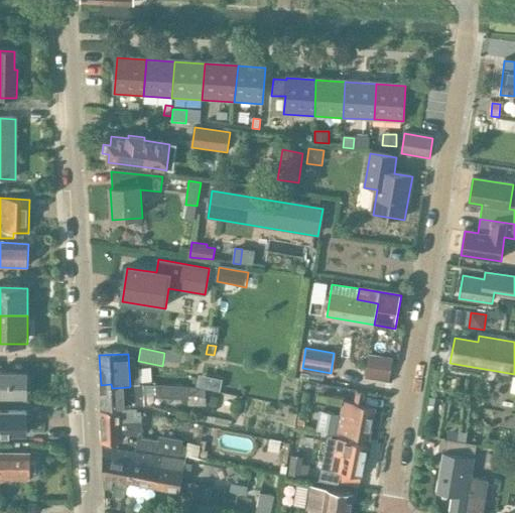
[(386,381),(389,366),(367,362),(364,377),(386,381)]
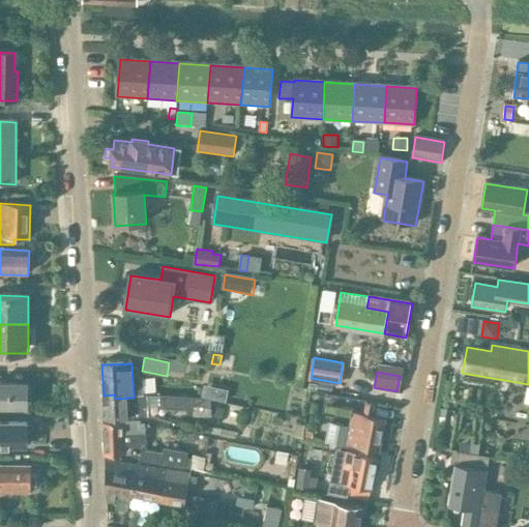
[(0,382),(0,407),(27,407),(28,383),(0,382)]
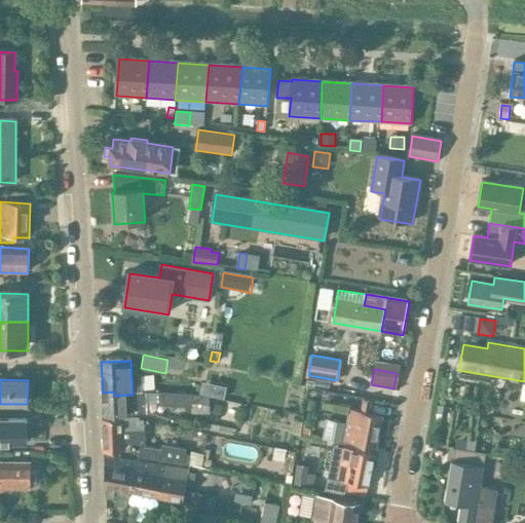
[(218,385),(216,398),(224,400),(227,387),(218,385)]
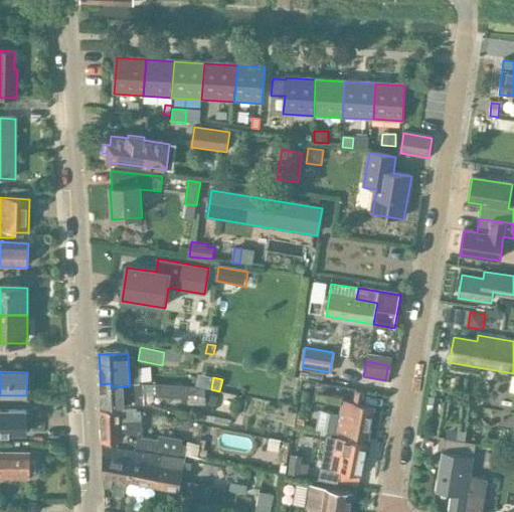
[(144,384),(130,385),(129,386),(112,387),(111,383),(101,384),(103,408),(145,405),(144,384)]
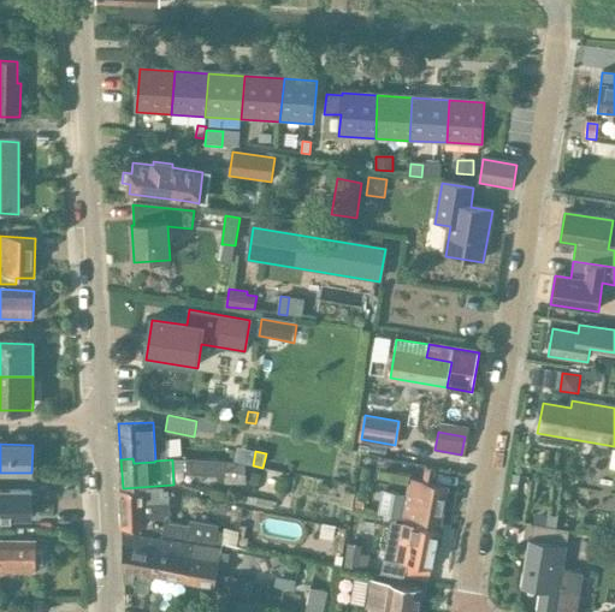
[(226,463),(185,461),(187,473),(187,476),(225,479),(225,485),(246,485),(246,465),(237,464),(226,463)]
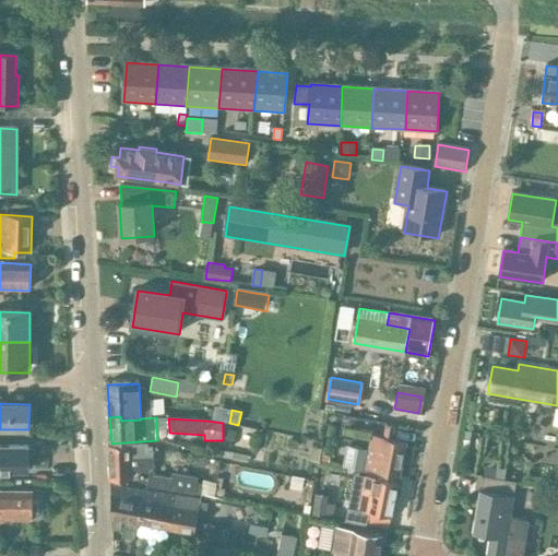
[(329,426),(327,438),(329,438),(335,439),(337,428),(329,426)]
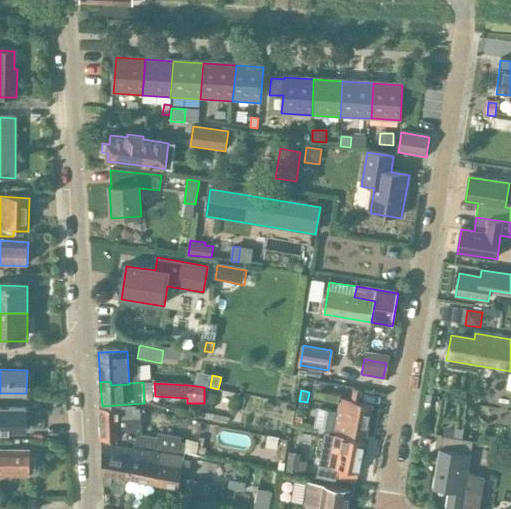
[(366,436),(372,405),(340,399),(339,406),(338,413),(317,409),(314,429),(336,434),(337,430),(366,436)]
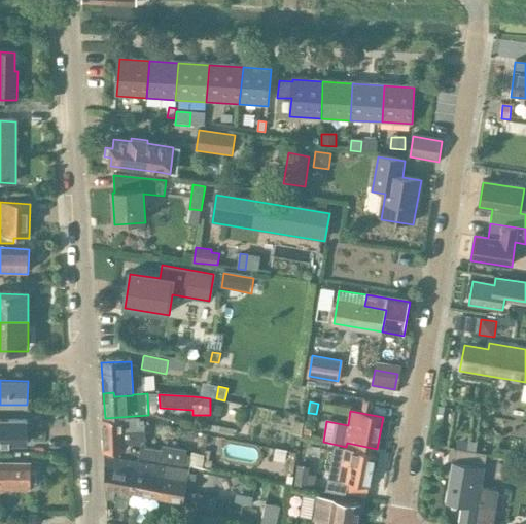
[(146,448),(144,420),(124,421),(102,422),(104,454),(127,453),(127,447),(141,445),(139,458),(184,466),(194,468),(196,457),(185,456),(186,451),(164,447),(163,451),(146,448)]
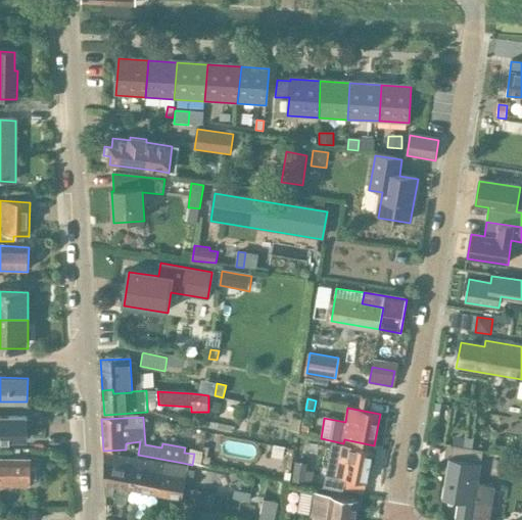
[(0,441),(27,441),(27,419),(0,418),(0,441)]
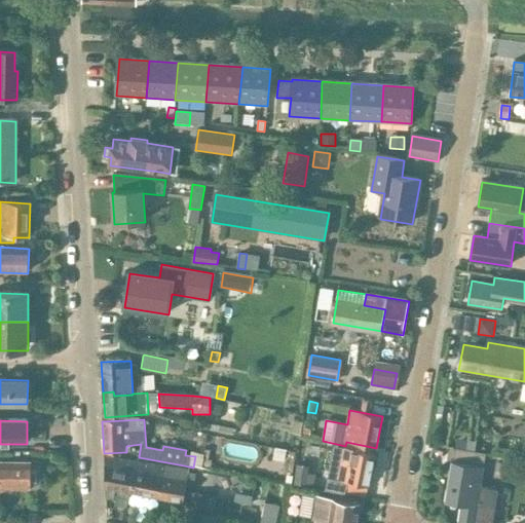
[(295,421),(292,435),(300,436),(302,423),(295,421)]
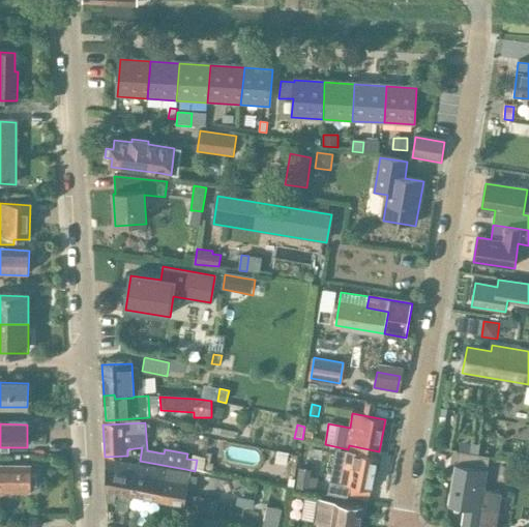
[(213,428),(212,434),(225,437),(225,436),(235,439),(236,433),(226,431),(213,428)]
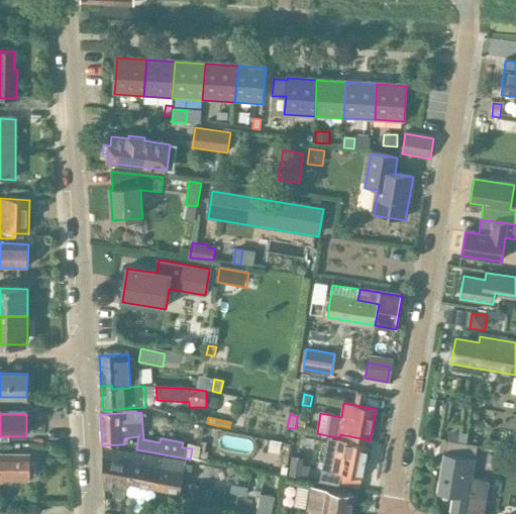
[(299,417),(297,428),(305,429),(307,419),(301,418),(299,417)]
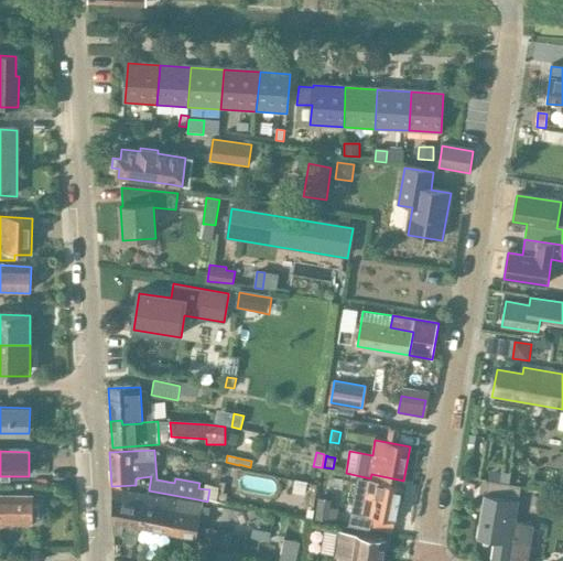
[(529,560),(534,526),(516,524),(521,486),(487,481),(477,538),(495,542),(491,560),(529,560)]
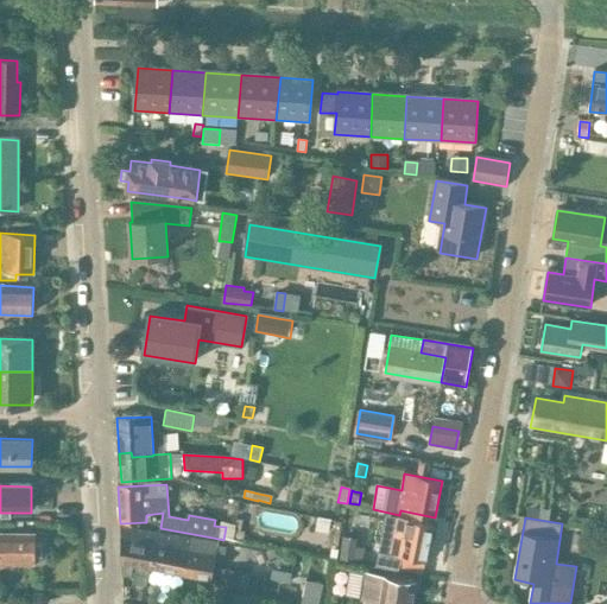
[(320,519),(316,532),(329,534),(333,521),(320,519)]
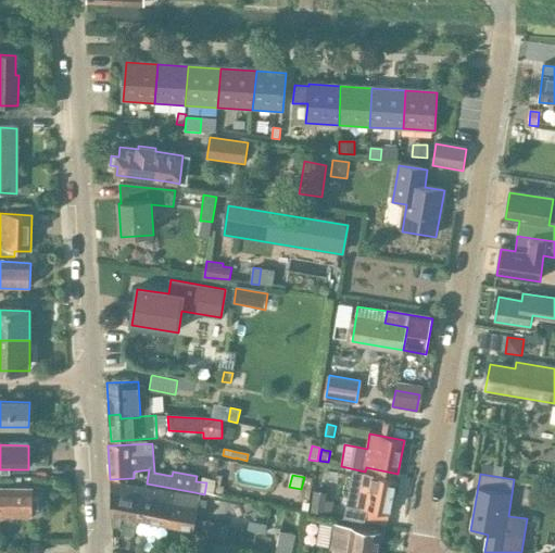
[(347,507),(344,519),(365,524),(365,522),(368,511),(390,515),(396,481),(362,475),(355,506),(348,505),(347,507)]
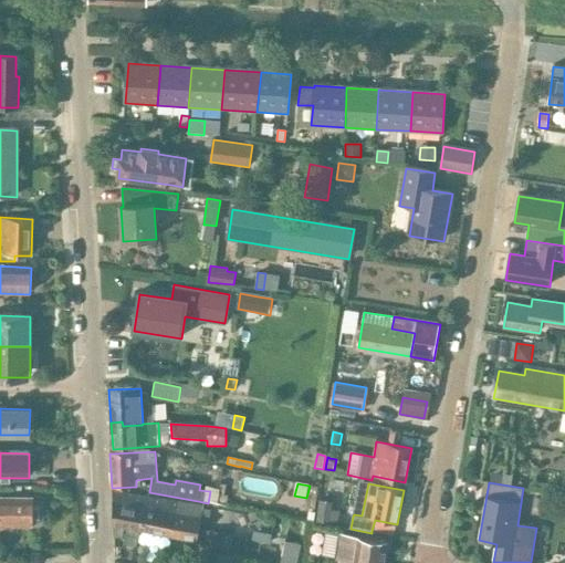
[(220,490),(217,503),(227,506),(228,497),(225,496),(226,487),(221,486),(220,490)]
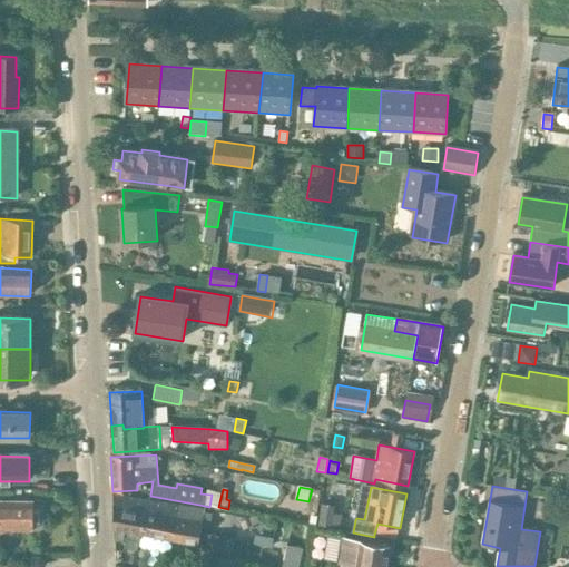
[(143,536),(148,502),(113,496),(114,530),(143,536)]
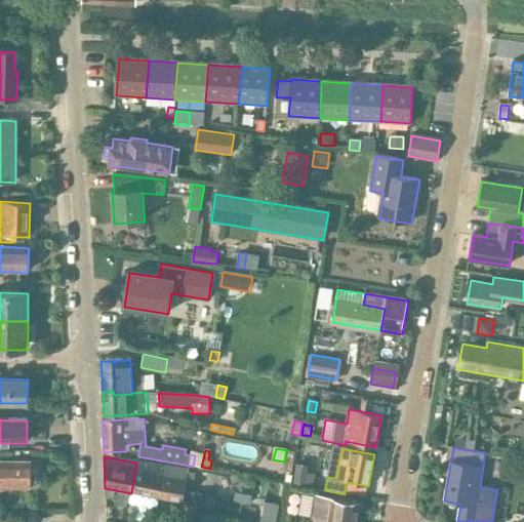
[(0,486),(32,487),(31,462),(0,460),(0,486)]
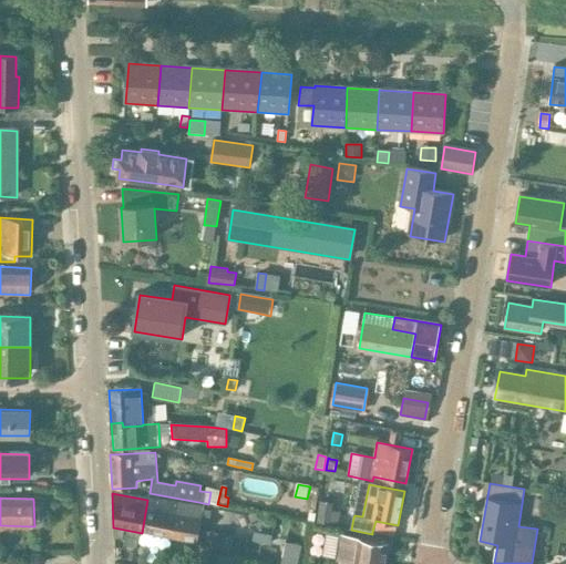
[(173,539),(178,504),(147,500),(142,533),(173,539)]
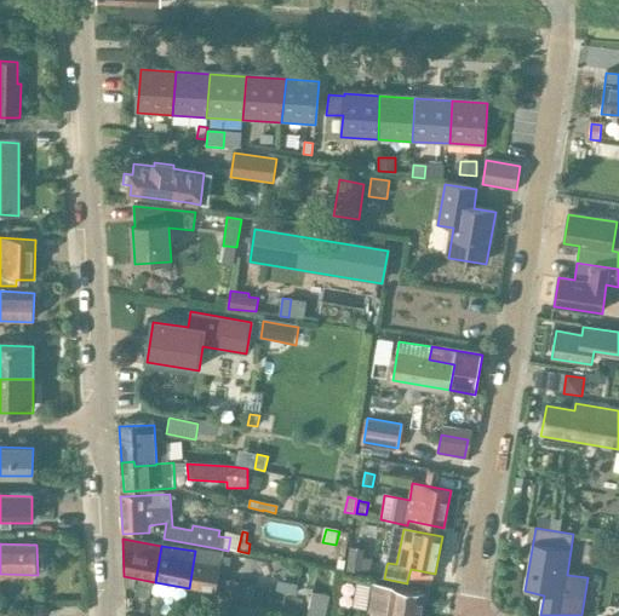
[(365,551),(350,548),(347,571),(371,574),(373,560),(364,559),(365,551)]
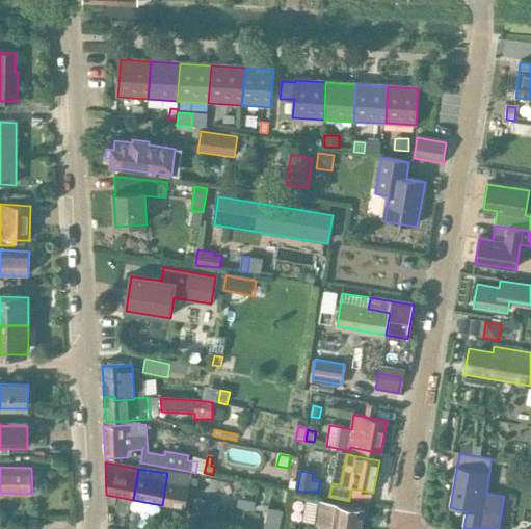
[(167,473),(162,505),(184,510),(191,477),(167,473)]
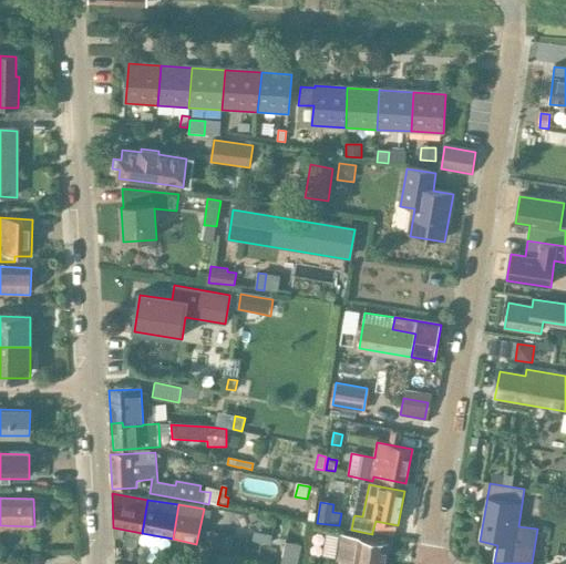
[(206,547),(233,553),(235,544),(228,543),(229,536),(208,533),(206,547)]
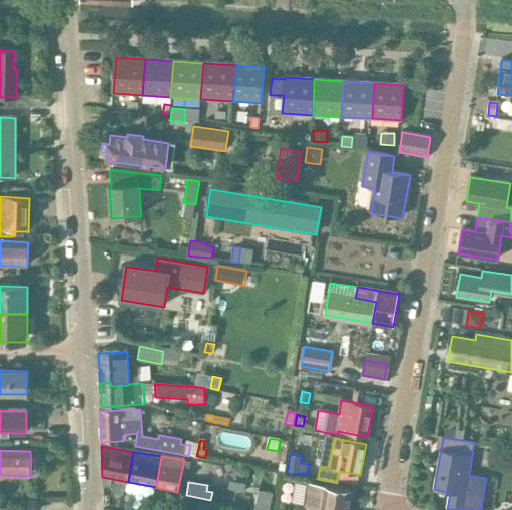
[(304,506),(304,508),(312,509),(348,509),(351,493),(324,489),(308,486),(304,506)]
